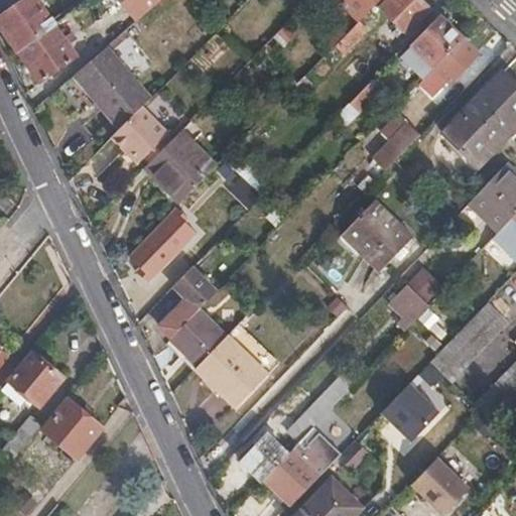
[(24,0),(0,17),(0,27),(17,51),(55,24),(37,0),(24,0)]
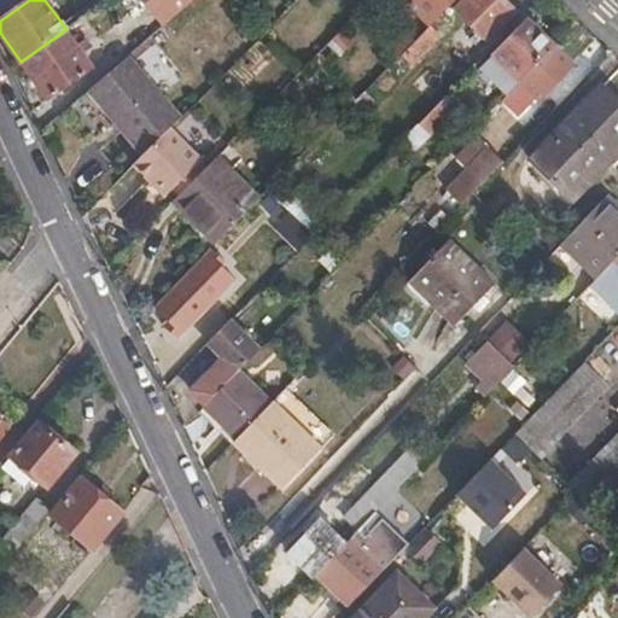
[(141,0),(163,28),(196,0),(141,0)]
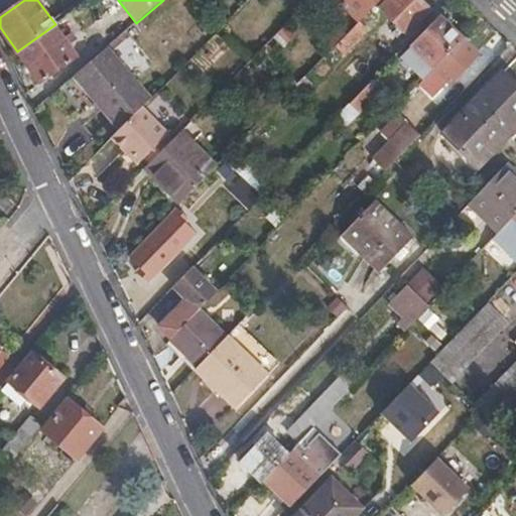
[(202,0),(182,0),(191,10),(197,6),(203,1),(202,0)]
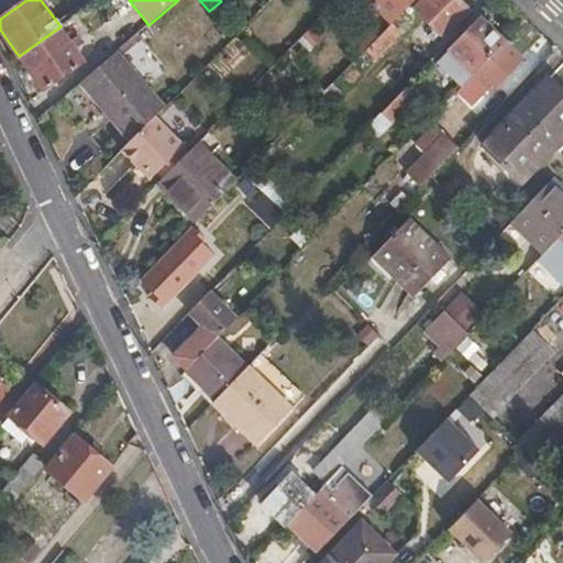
[(362,0),(389,28),(416,0),(362,0)]
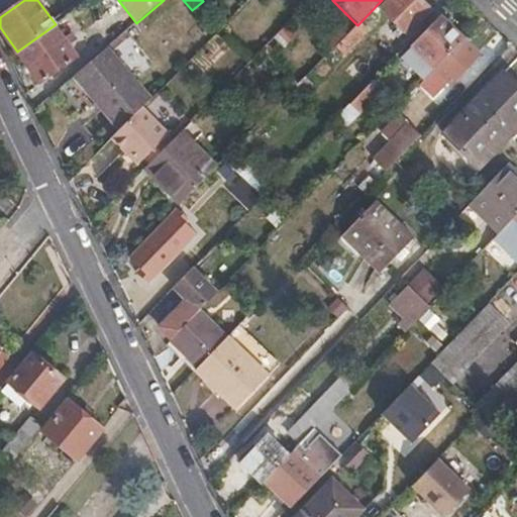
[(423,0),(388,0),(380,9),(408,36),(433,10),(423,0)]
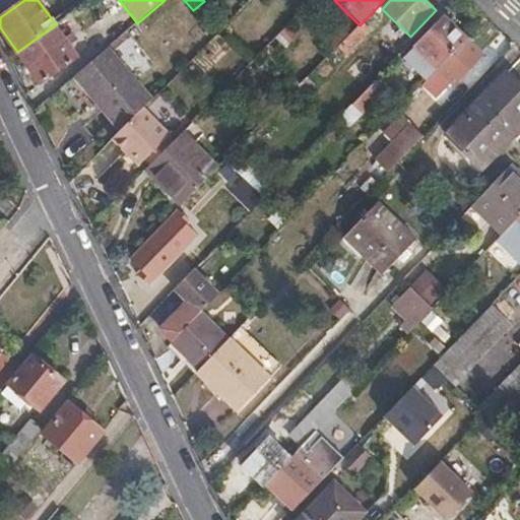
[(437,70),(467,39),(445,16),(404,59),(426,81),(437,70)]
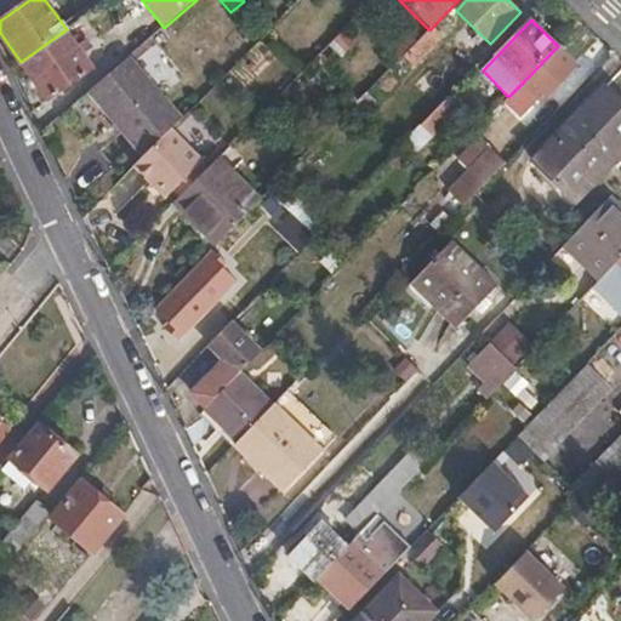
[(67,29),(21,62),(50,102),(95,70),(67,29)]
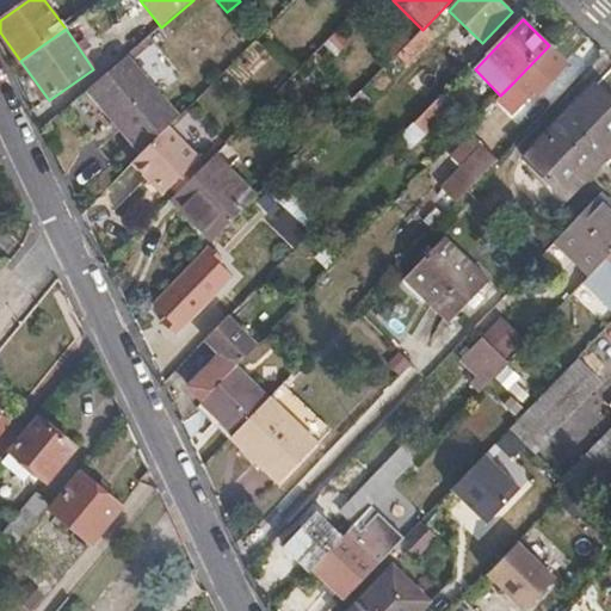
[(569,65),(549,45),(513,82),(534,102),(569,65)]
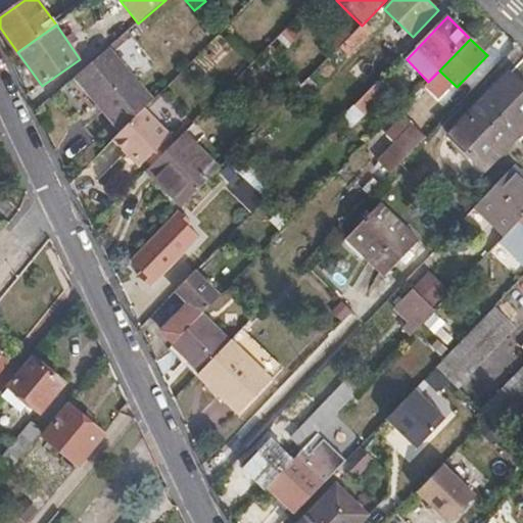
[(110,48),(74,79),(121,133),(144,108),(153,99),(110,48)]
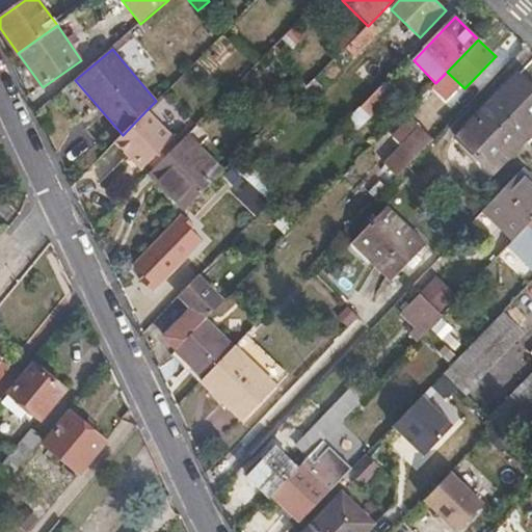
[(531,87),(519,74),(456,138),(494,175),(531,134),(531,87)]
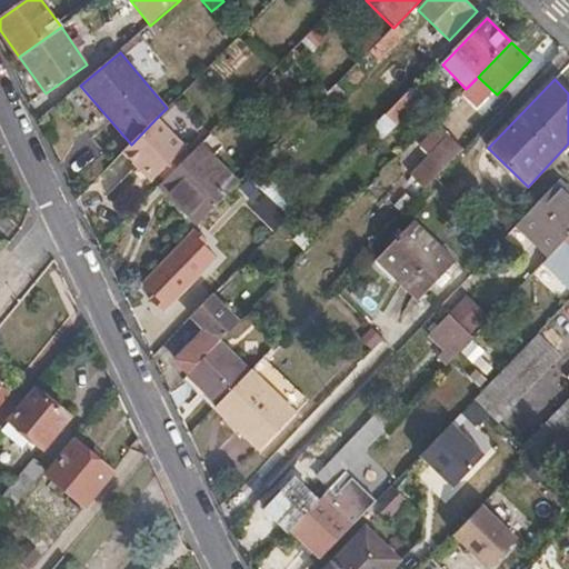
[(421,100),(410,90),(393,109),(386,116),(397,126),(421,100)]
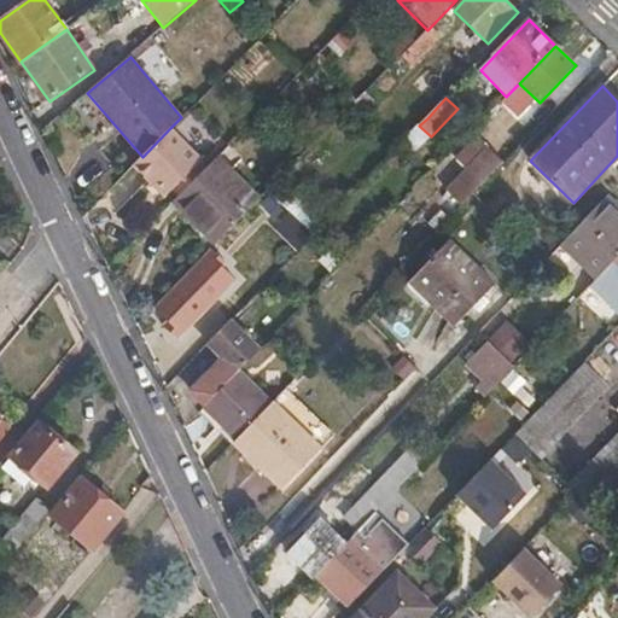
[(424,144),(431,136),(419,126),(413,133),(424,144)]
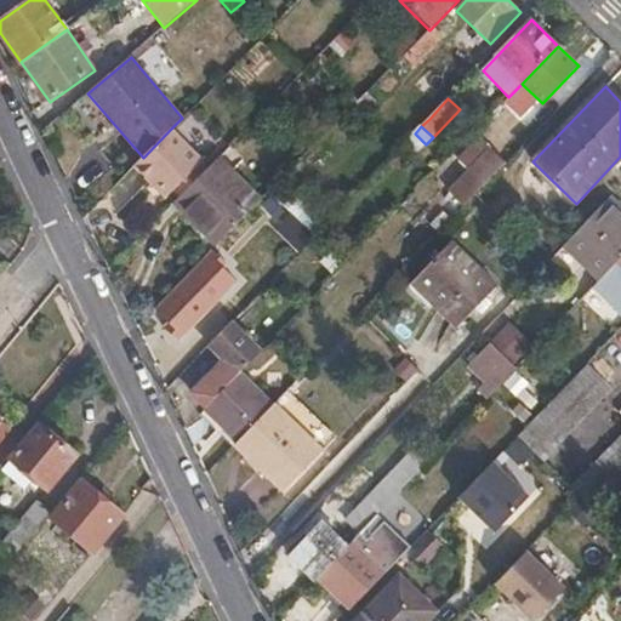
[(143,158),(134,166),(165,199),(172,193),(205,161),(171,129),(143,158)]
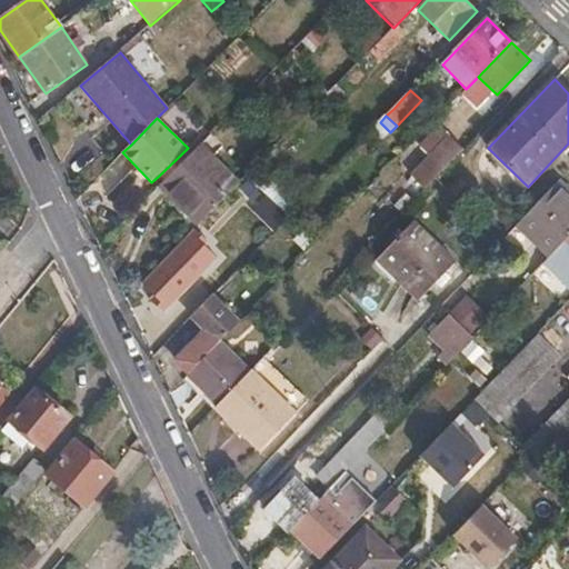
[(443,172),(463,150),(450,136),(429,158),(443,172)]
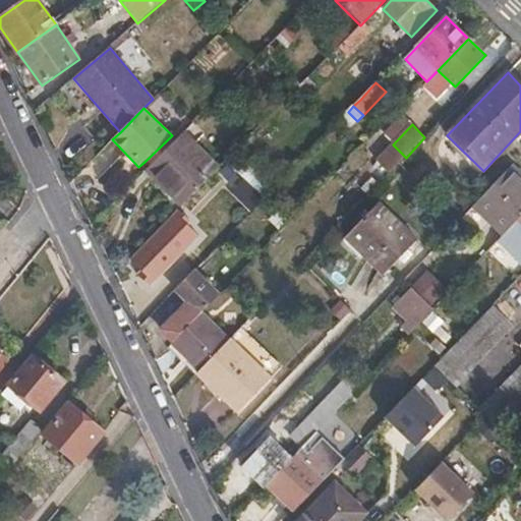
[(150,167),(147,170),(182,206),(219,168),(183,132),(176,140),(150,167)]
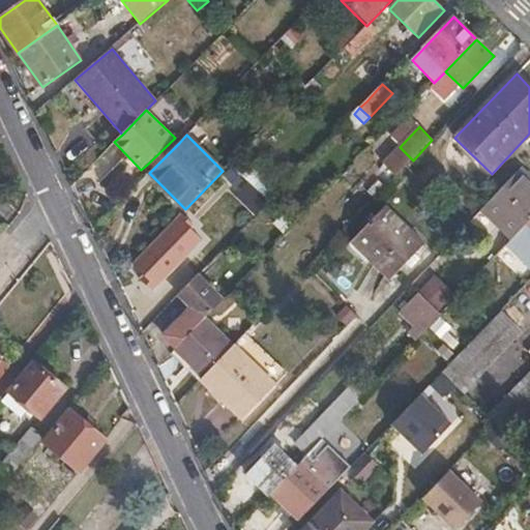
[(175,138),(147,165),(152,170),(179,143),(175,138)]
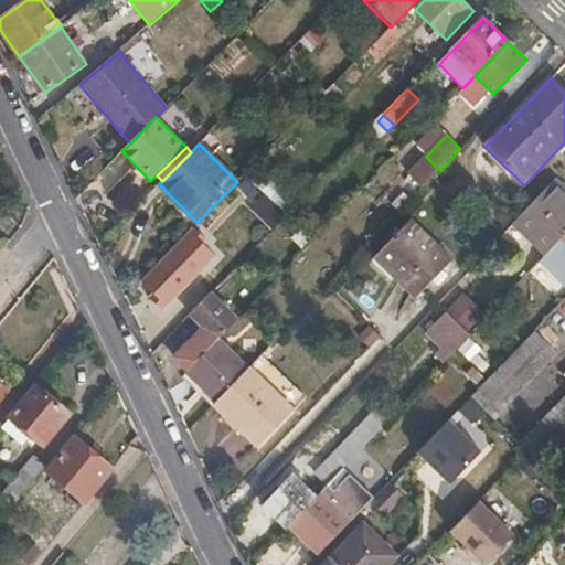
[(433,178),(440,171),(426,157),(415,169),(429,182),(433,178)]
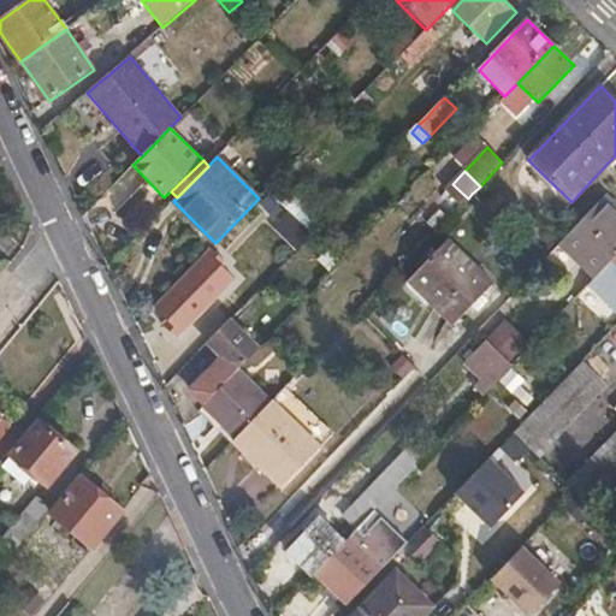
[(615,205),(606,195),(602,200),(615,212),(615,205)]
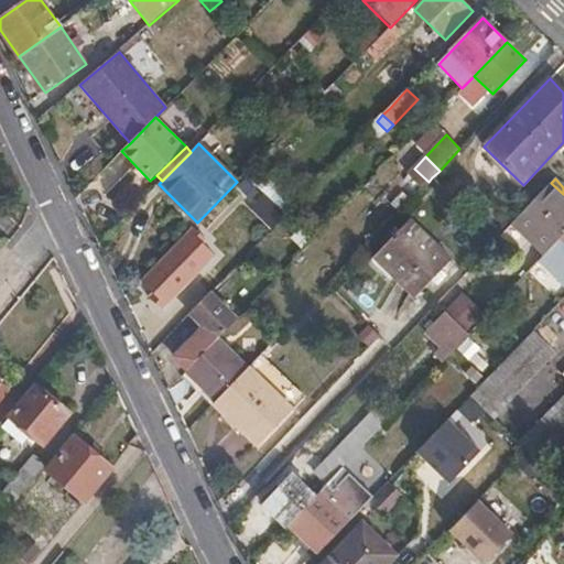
[(544,256),(554,246),(563,235),(563,194),(551,183),(511,225),(544,256)]
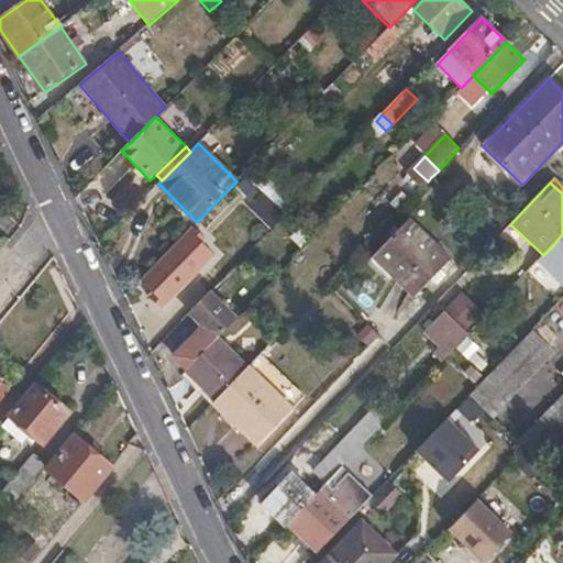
[(410,219),(373,257),(415,298),(452,260),(410,219)]
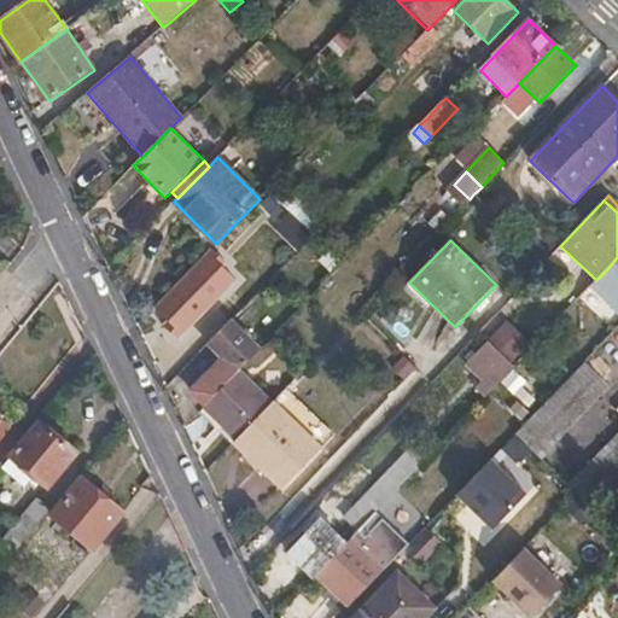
[(617,257),(607,269),(617,279),(617,257)]
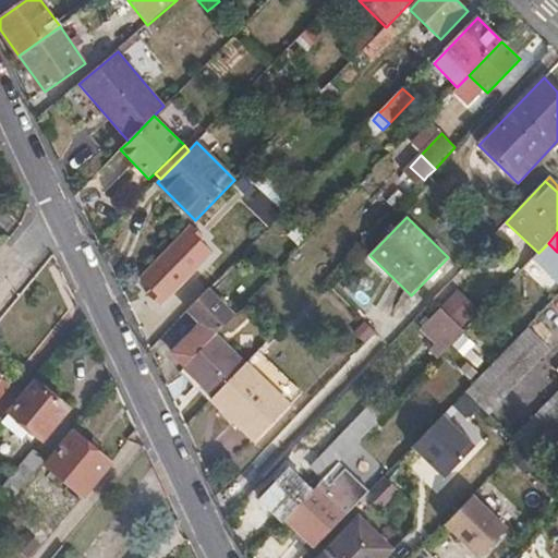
[(144,288),(178,322),(186,313),(194,304),(160,270),(144,288)]
